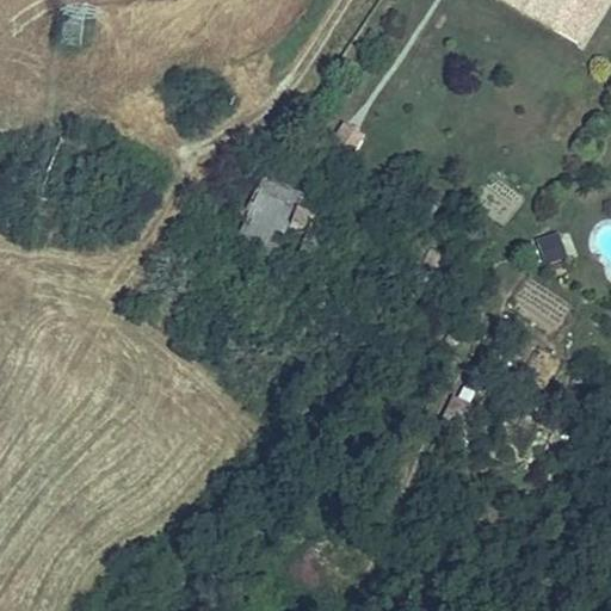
[(532,4),(526,0),(501,0),(524,17),(532,4)]
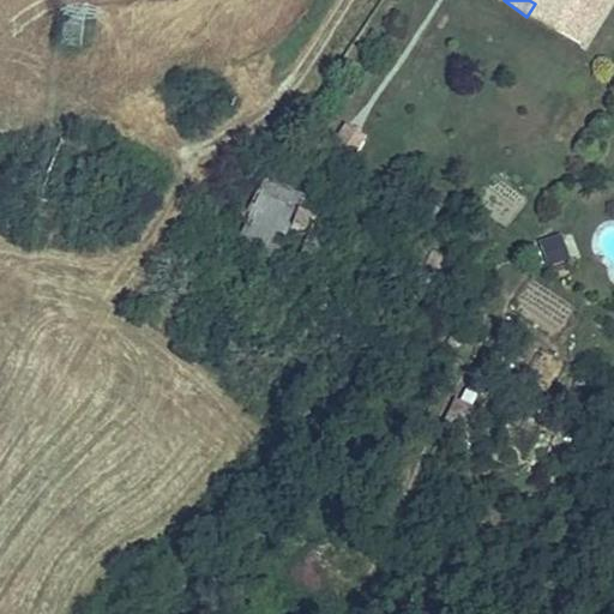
[(529,0),(535,4),(561,22),(575,0),(529,0)]
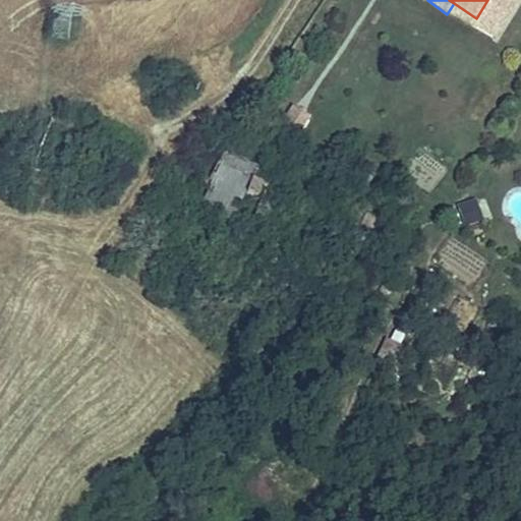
[(54,38),(69,39),(69,19),(54,19),(54,38)]
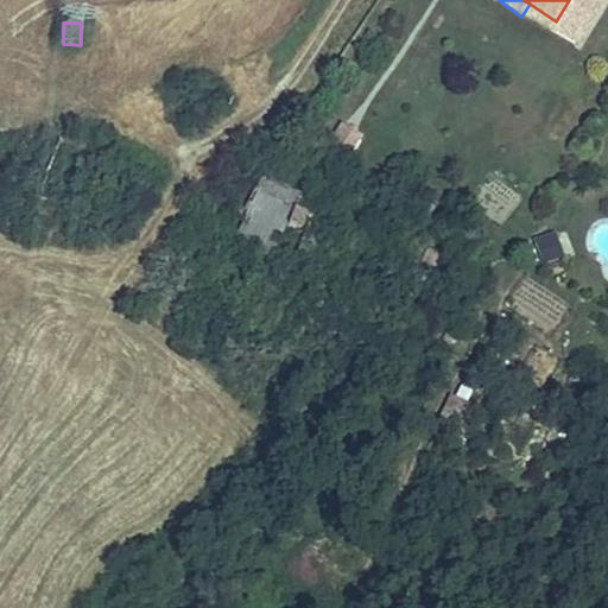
[(347,154),(361,137),(343,122),(329,141),(347,154)]
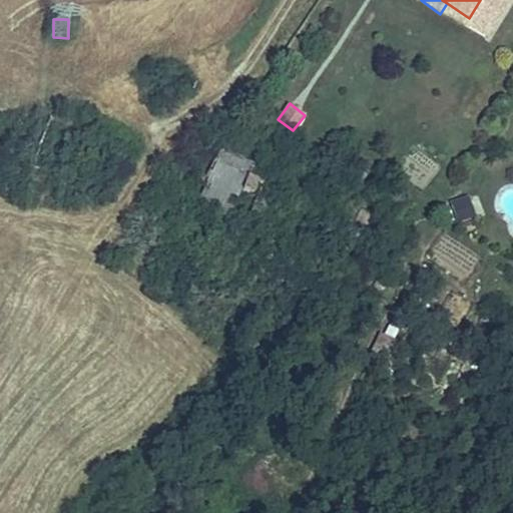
[(202,138),(178,187),(254,228),(279,180),(202,138)]
